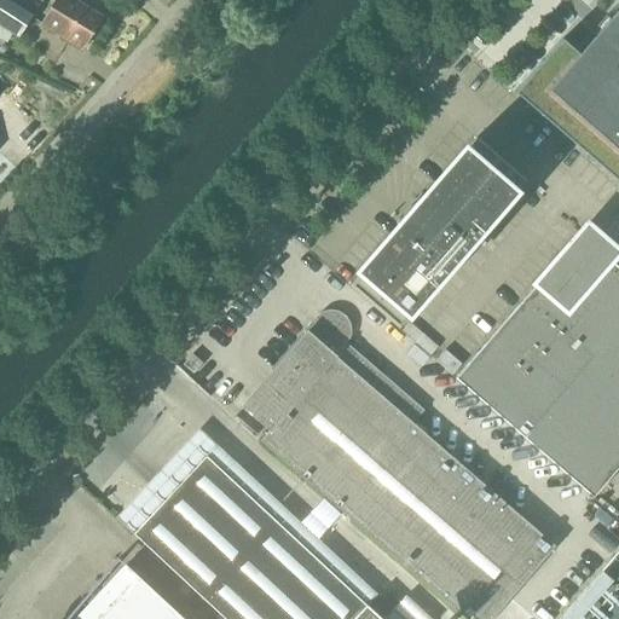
[(0,0),(0,25),(19,39),(34,15),(10,0),(0,0)]
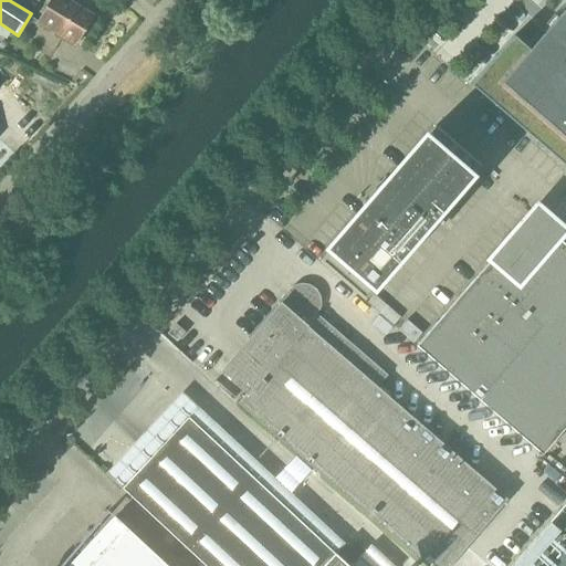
[(75,46),(94,16),(67,0),(51,0),(38,23),(75,46)]
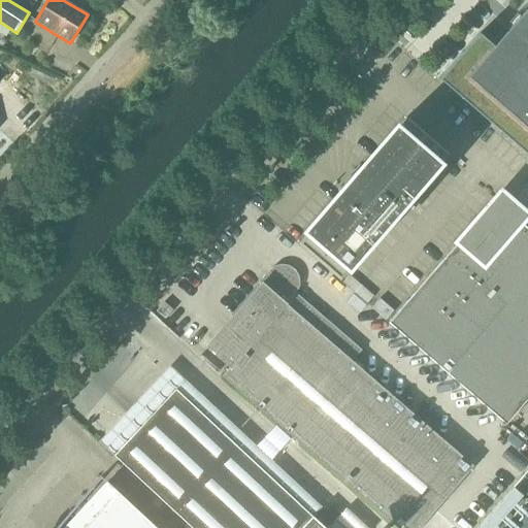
[(527,156),(527,22),(527,23),(519,14),(504,30),(515,38),(501,53),(479,34),(439,79),(527,156)]
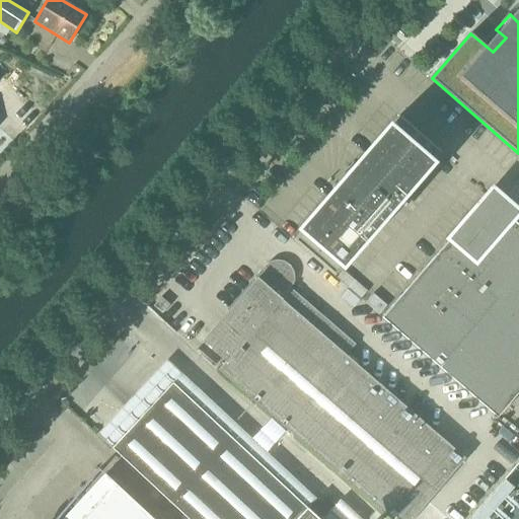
[(332,193),(292,239),(334,275),(440,151),(399,116),(359,162),(356,163),(353,165),(350,167),(347,169),(345,171),(342,174),(340,177),(338,180),(337,183),(335,187),(334,190),(332,193)]
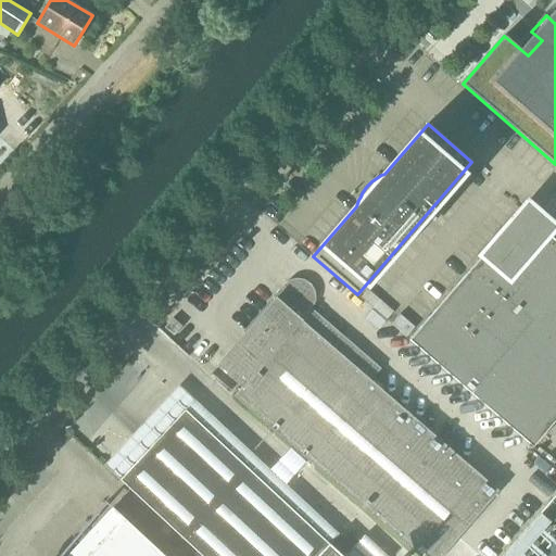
[(409,340),(471,393),(533,446),(555,419),(555,241),(548,235),(555,227),(528,203),(409,340)]
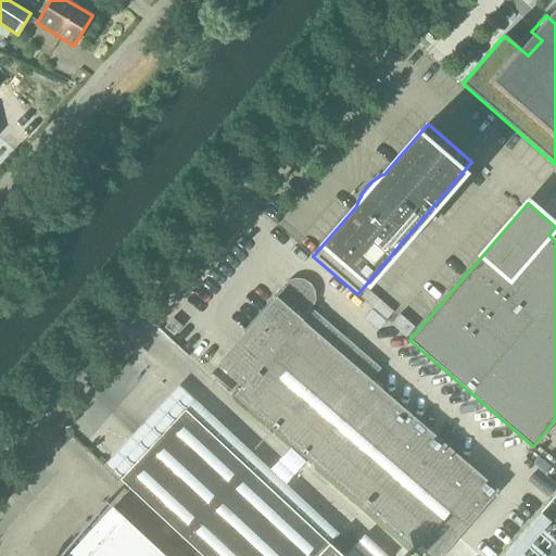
[(242,387),(234,396),(418,555),(442,555),(498,491),(367,377),(376,367),(307,308),(313,300),(312,292),(307,286),(300,281),(292,282),(286,287),(276,299),(276,298),(245,332),(217,365),(242,387)]
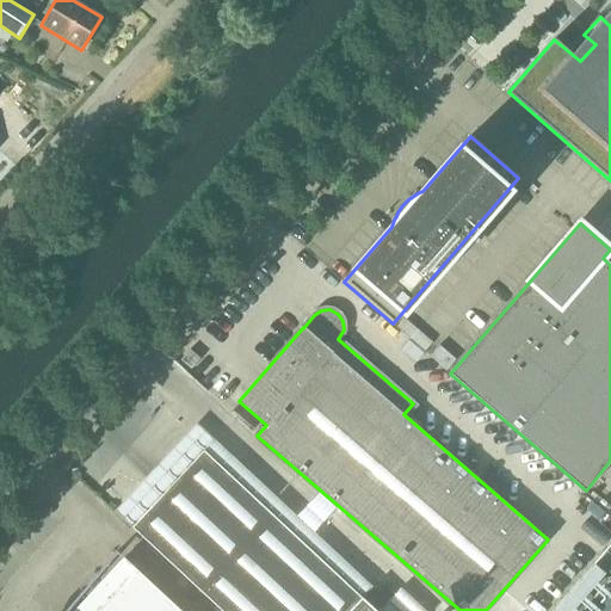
[(191,370),(201,359),(190,350),(180,360),(191,370)]
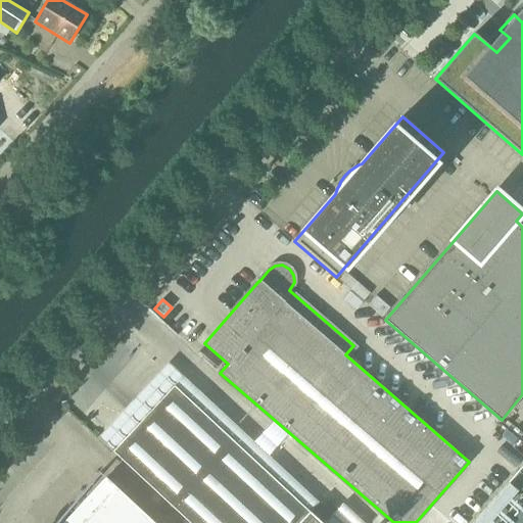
[(325,522),(332,516),(319,503),(310,512),(174,386),(112,452),(189,522),(325,522)]
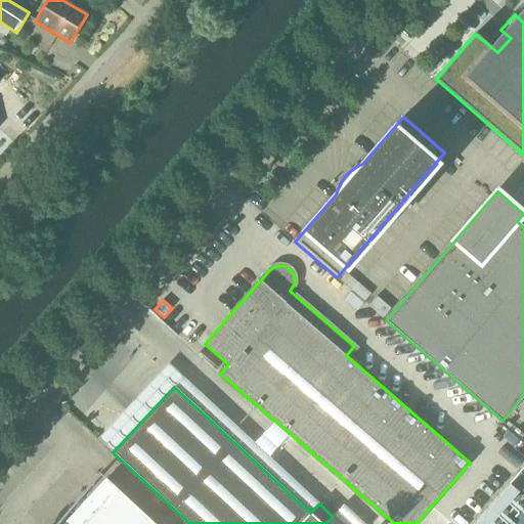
[(523,523),(523,466),(473,523),(523,523)]
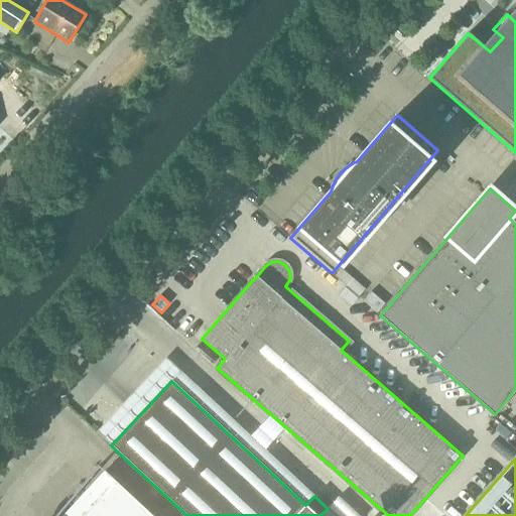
[(151,515),(104,472),(62,515),(151,515)]
